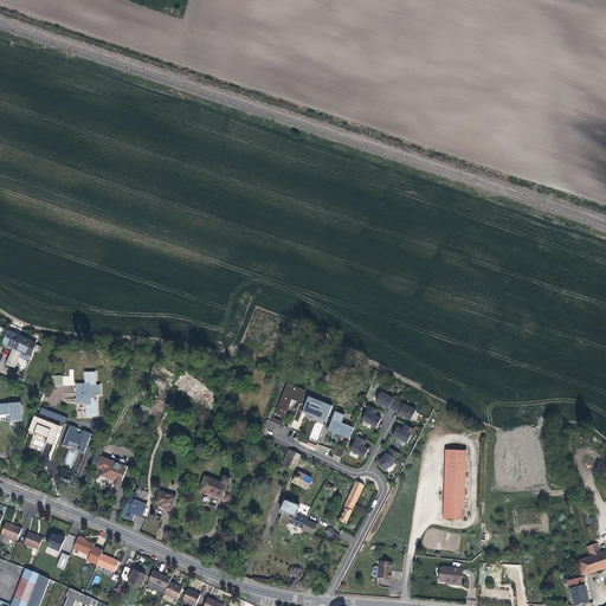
[(37,343),(19,335),(23,329),(11,324),(4,343),(13,348),(31,356),(37,343)]
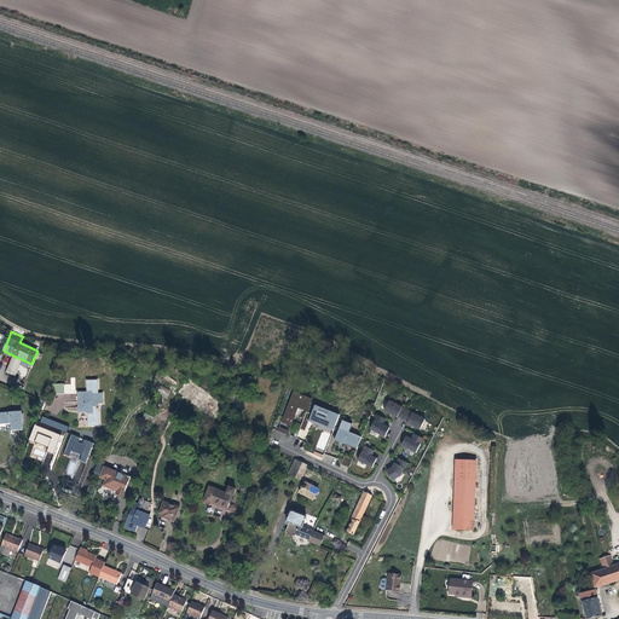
[(27,374),(32,364),(13,356),(7,372),(16,376),(18,370),(21,371),(27,374)]
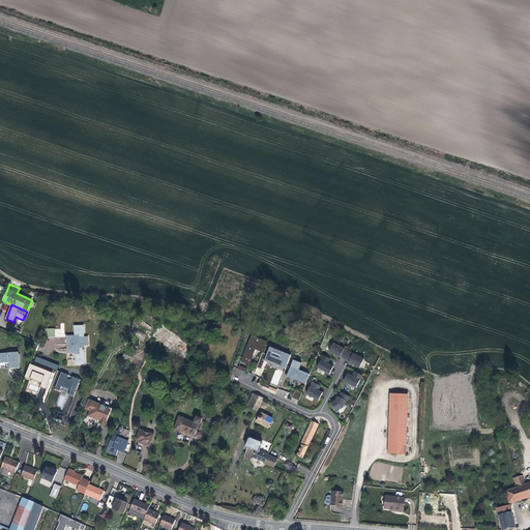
[(84,325),(75,326),(75,335),(67,335),(67,352),(77,352),(77,355),(77,359),(76,359),(76,364),(85,363),(84,345),(88,345),(88,336),(84,336),(84,325)]
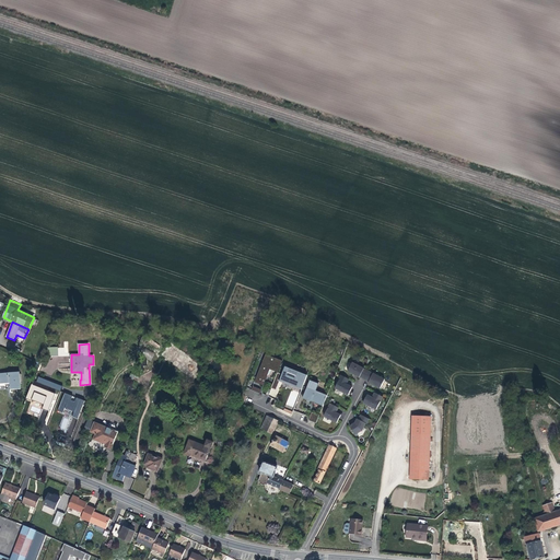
[(48,356),(58,356),(58,347),(48,347),(48,356)]
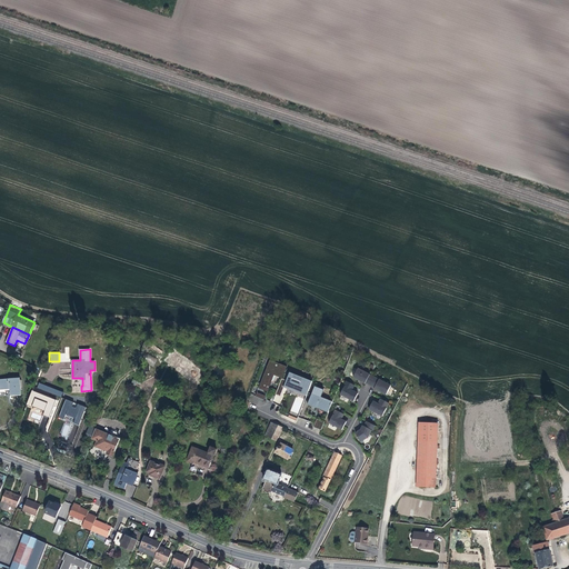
[(145,362),(155,366),(157,358),(147,355),(145,362)]
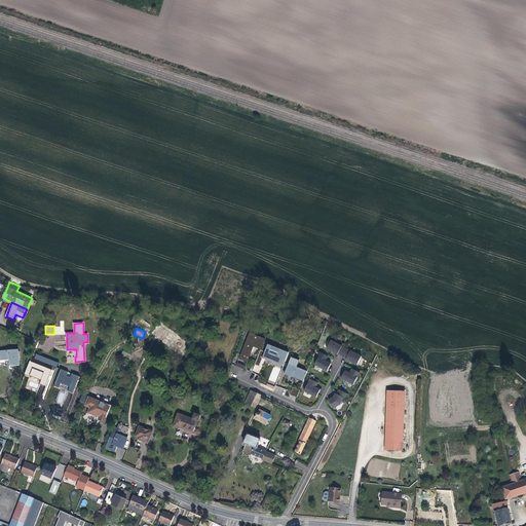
[(251,353),(254,347),(254,345),(261,348),(265,339),(250,333),(239,359),(248,363),(251,353)]
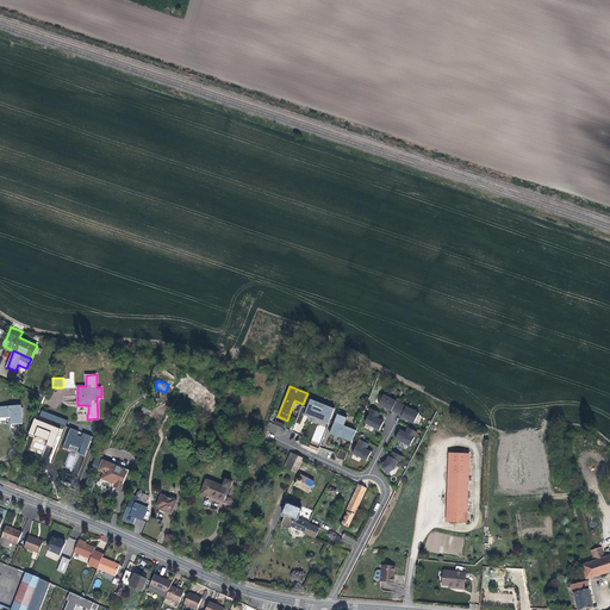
[(397,414),(402,404),(384,394),(379,405),(385,408),(391,411),(392,410),(397,414)]
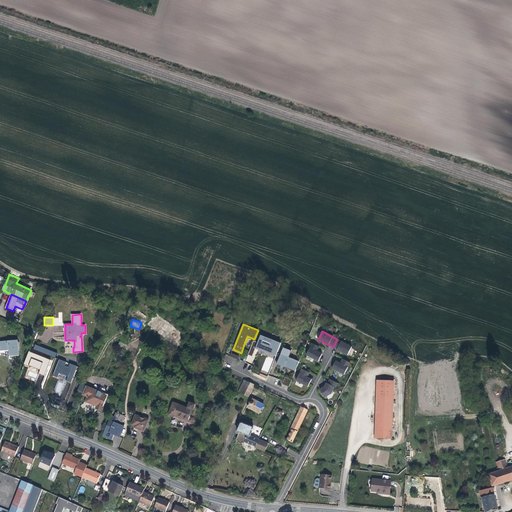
[(278,350),(280,343),(260,335),(258,342),(256,347),(276,355),(276,354),(277,353),(278,350)]
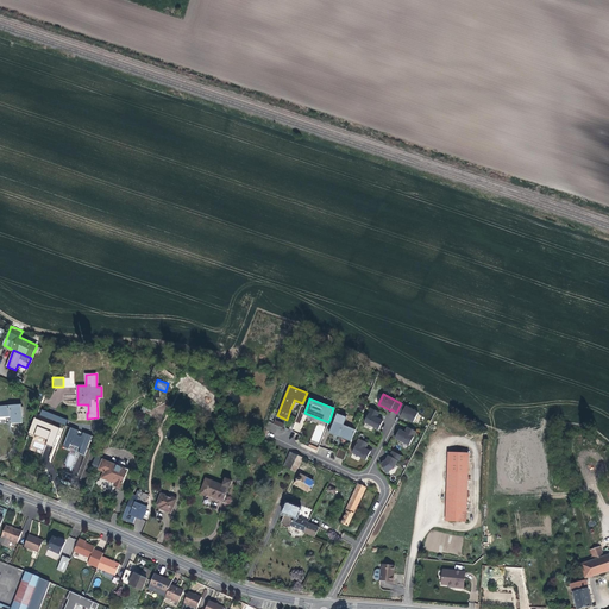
[(413,422),(419,413),(401,403),(396,413),(401,415),(405,418),(413,422)]
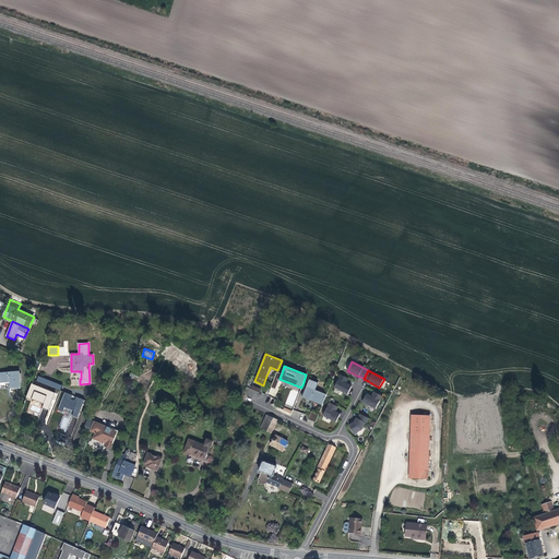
[(21,388),(20,371),(0,372),(0,382),(10,382),(11,385),(11,389),(21,388)]
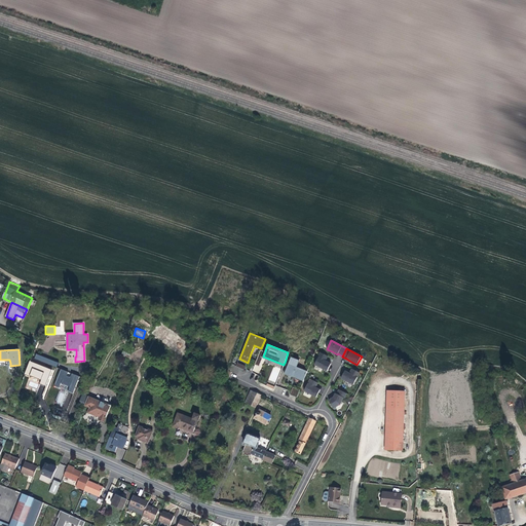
[(263,357),(265,351),(261,350),(255,365),(259,367),(262,359),(263,357)]
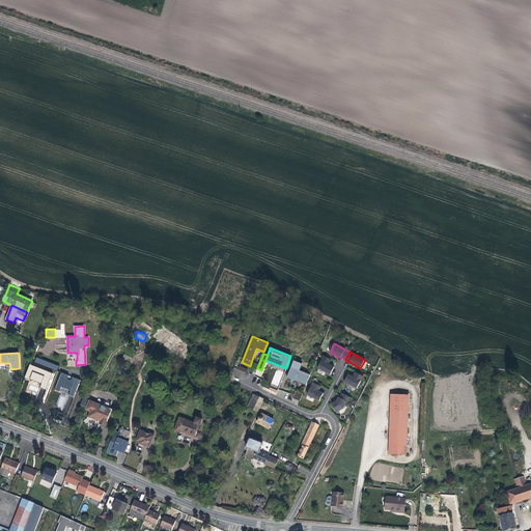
[(334,367),(329,364),(331,359),(324,356),(320,360),(322,361),(317,368),(330,374),(331,373),(333,369),(334,367)]
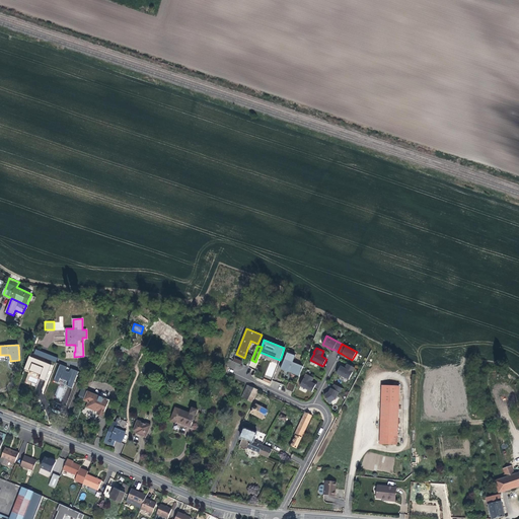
[(56,363),(58,358),(35,350),(34,354),(56,363)]
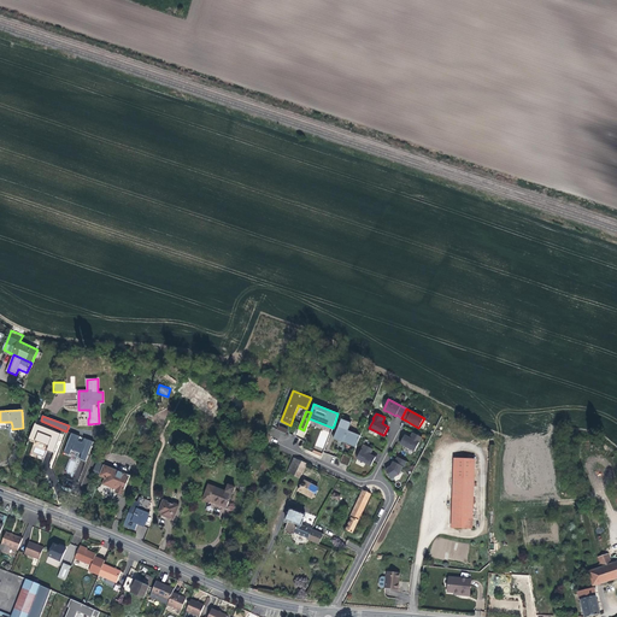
[(333,428),(309,418),(307,421),(317,424),(331,429),(333,428)]
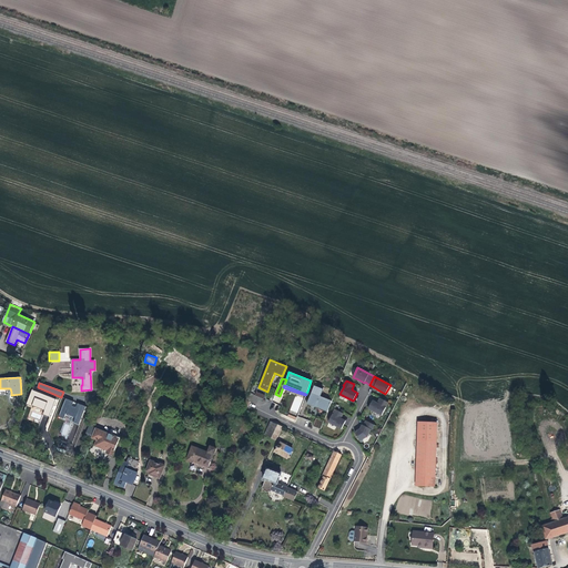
[(332,401),(321,396),(323,389),(314,385),(312,393),(311,393),(311,396),(307,404),(316,407),(317,405),(328,409),(332,401)]
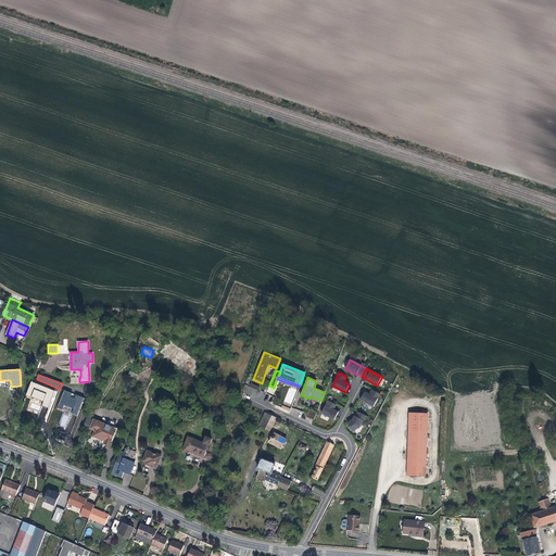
[(48,408),(54,391),(32,381),(26,396),(30,397),(32,396),(43,401),(42,406),(48,408)]
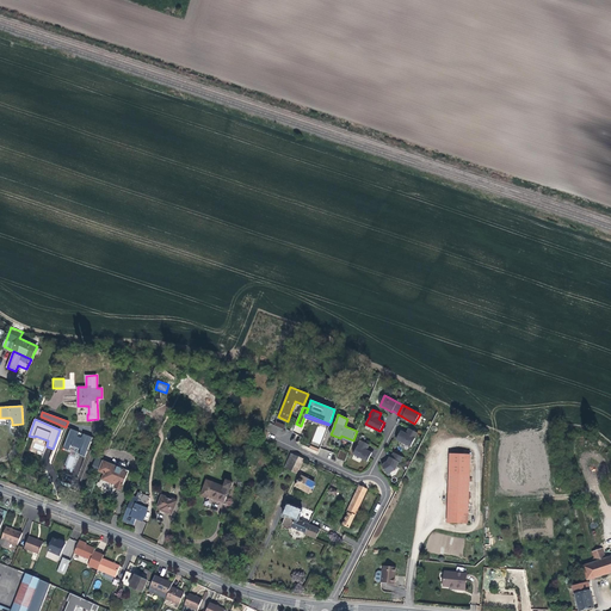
[(71,429),(63,448),(69,450),(71,445),(81,450),(79,456),(85,458),(92,438),(71,429)]
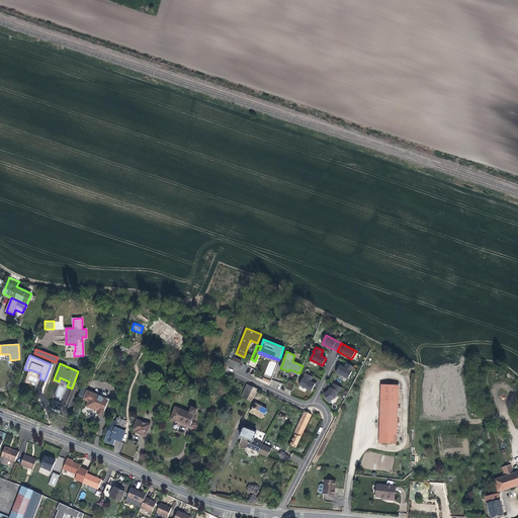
[(348,378),(354,367),(347,363),(344,367),(340,365),(338,367),(336,372),(348,378)]
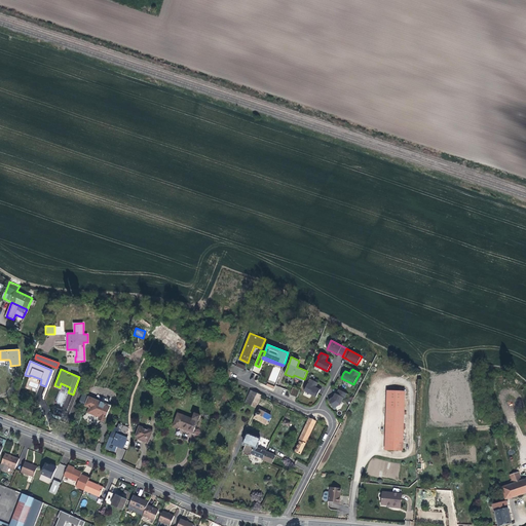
[(316,398),(321,389),(317,388),(315,387),(317,383),(310,379),(304,390),(316,398)]
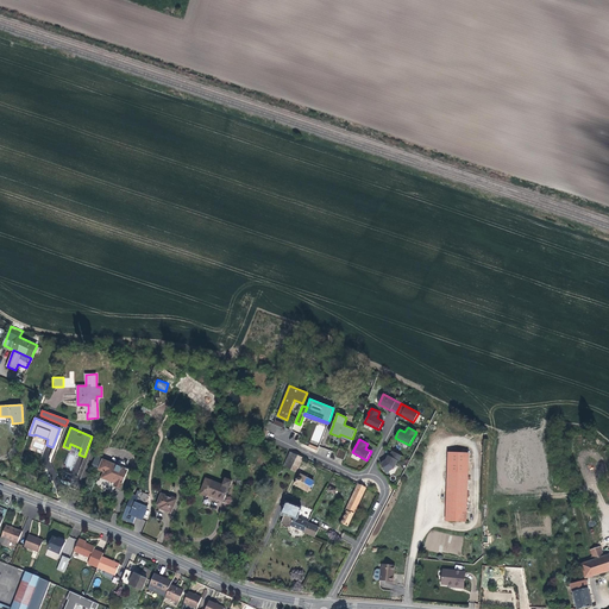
[(344,460),(347,452),(339,449),(336,457),(344,460)]
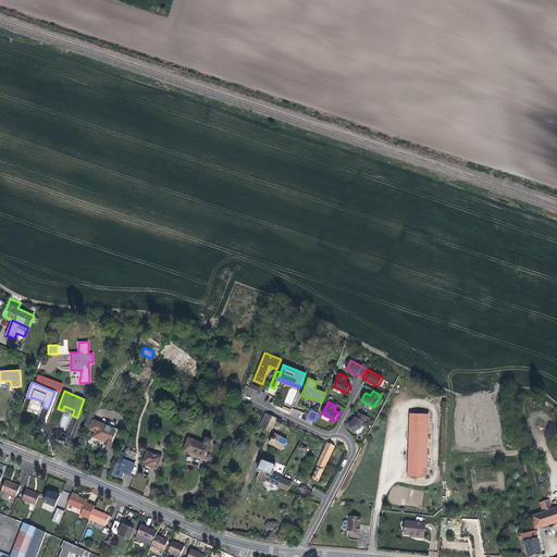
[(364,422),(368,417),(359,412),(357,417),(356,417),(355,418),(353,421),(348,424),(354,432),(360,428),(363,421),(364,422)]
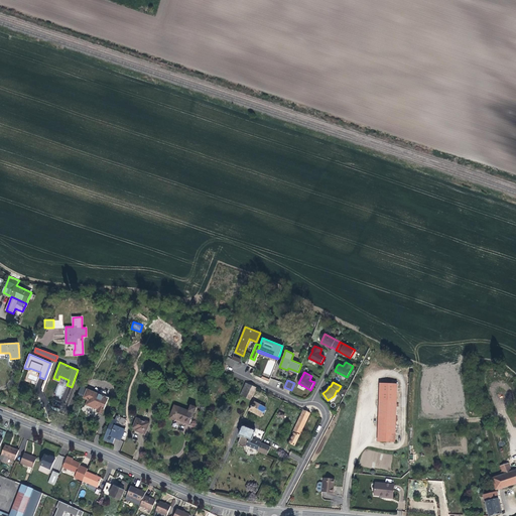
[(398,383),(380,382),(377,437),(377,441),(395,442),(398,383)]
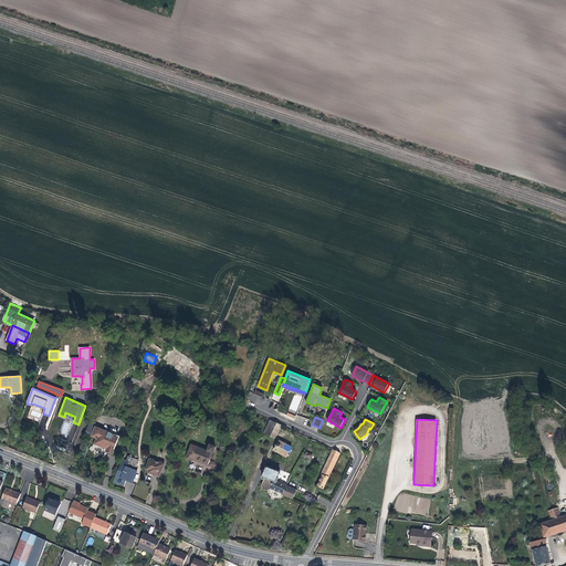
[(278,433),(282,426),(270,420),(264,432),(266,435),(270,429),(278,433)]
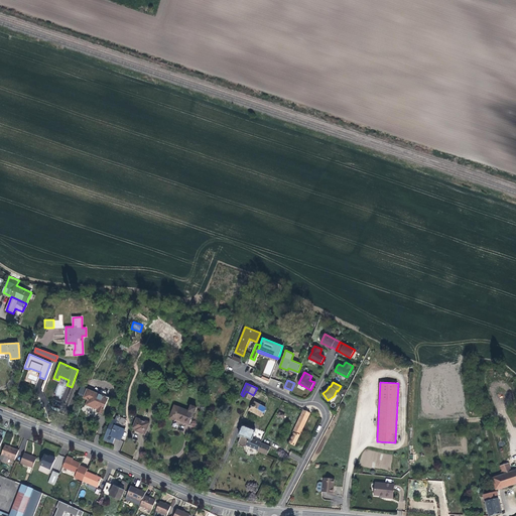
[(107,396),(107,397),(88,389),(84,398),(89,399),(87,405),(93,407),(98,409),(97,412),(103,414),(109,397),(107,396)]
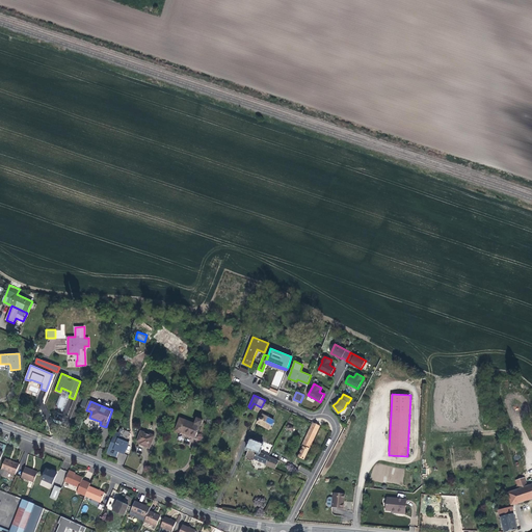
[(259,411),(261,407),(254,403),(250,408),(259,411)]
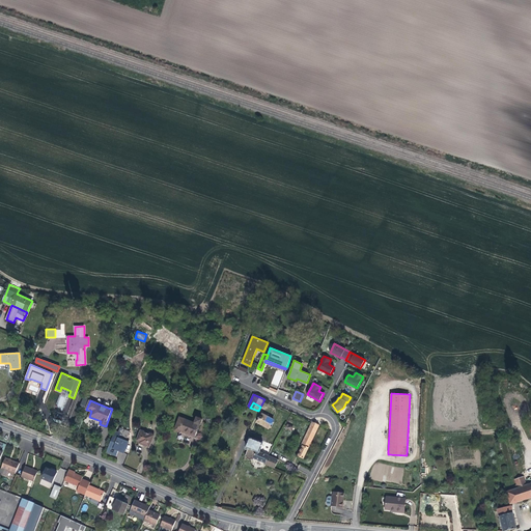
[(273,420),(262,414),(258,422),(269,428),(273,420)]
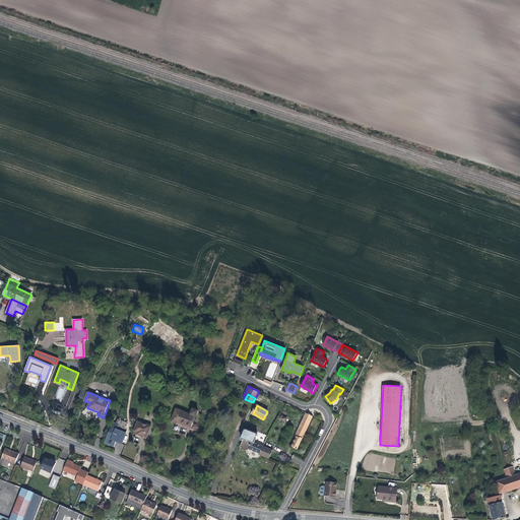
[(176,408),(171,421),(177,424),(177,423),(178,423),(191,428),(196,415),(196,416),(198,410),(193,408),(191,414),(176,408)]
